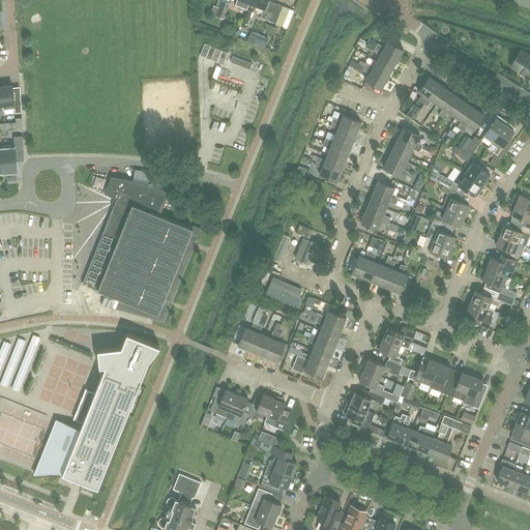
[(213,5),(210,13),(215,16),(224,19),(225,16),(230,3),(228,2),(222,0),(222,1),(219,6),(218,7),(213,5)]
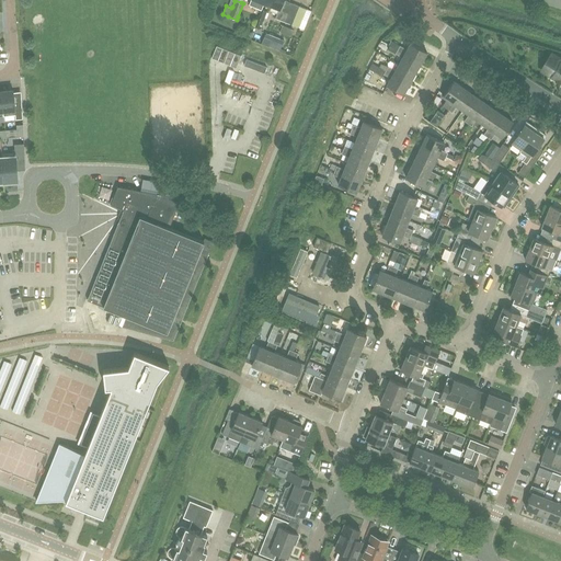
[(250,0),(249,4),(261,9),(264,3),(264,0),(250,0)]
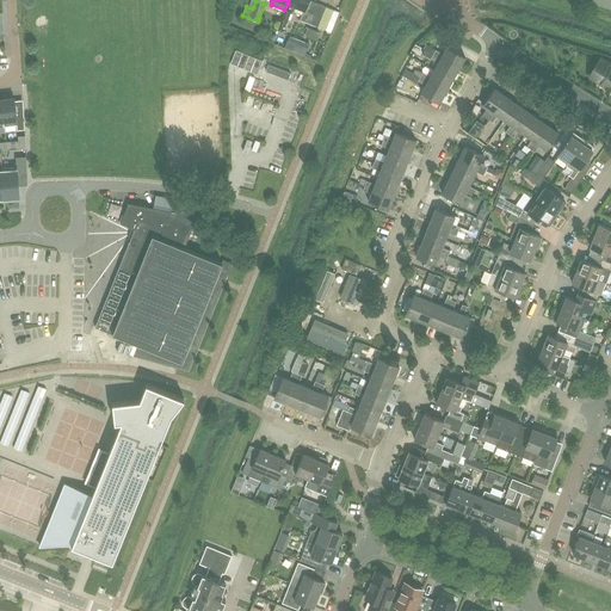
[(326,6),(310,0),(288,0),(288,4),(303,10),(300,19),(318,26),(326,6)]
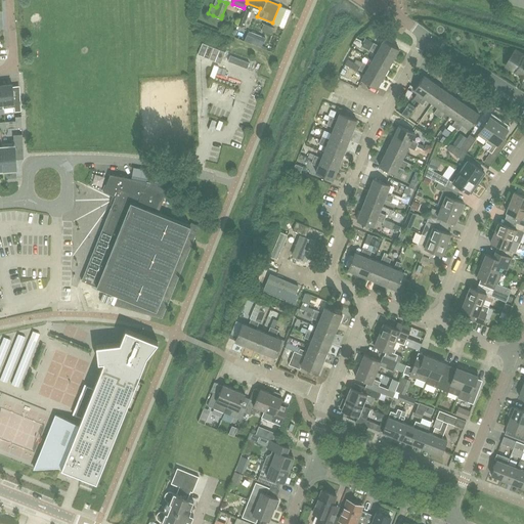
[(289,22),(292,7),(279,4),(276,18),(289,22)]
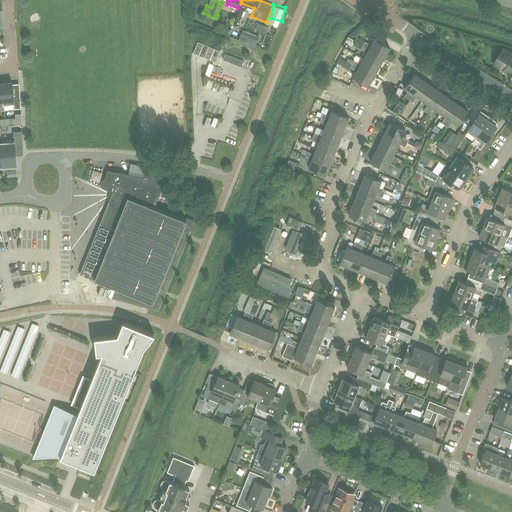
[(243,10),(239,8),(232,24),(237,25),(243,10)]
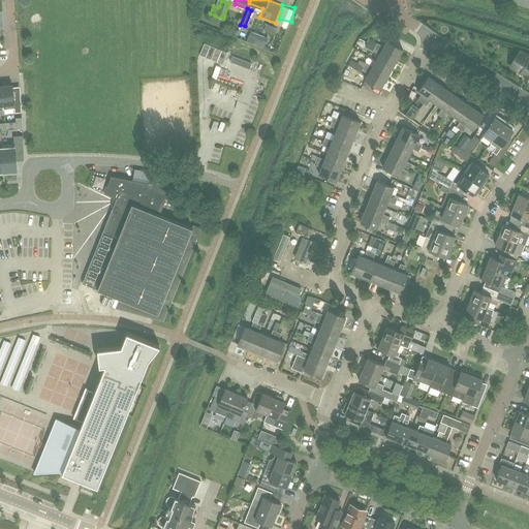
[(268,37),(250,30),(246,40),(263,48),(268,37)]
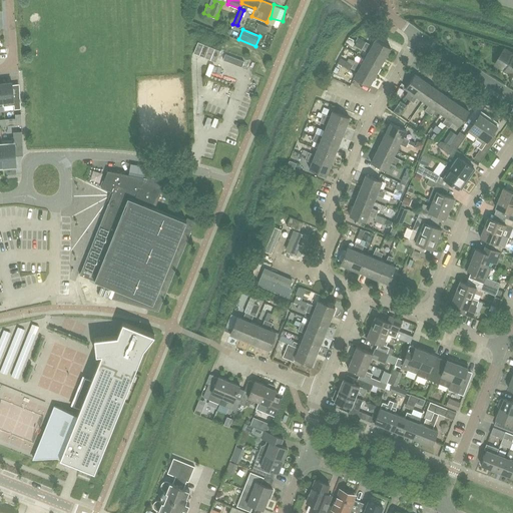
[(477,38),(474,47),(477,48),(479,49),(479,48),(484,50),(489,51),(492,52),(494,43),(477,38)]
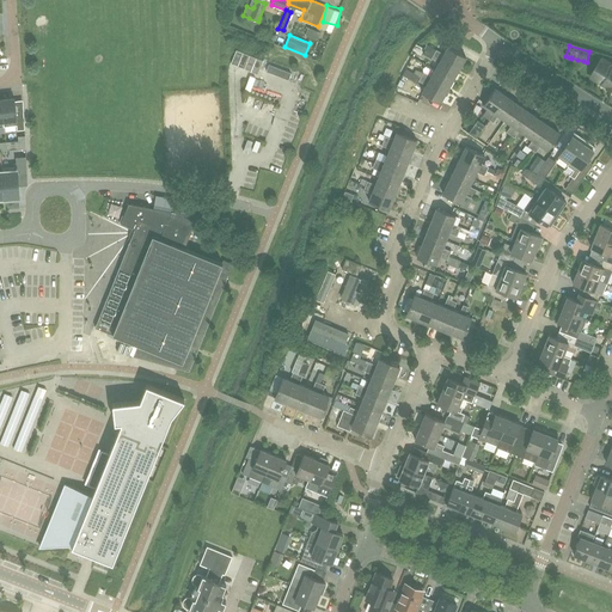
[(433,54),(459,68),(465,56),(447,47),(444,54),(435,49),(433,54)]
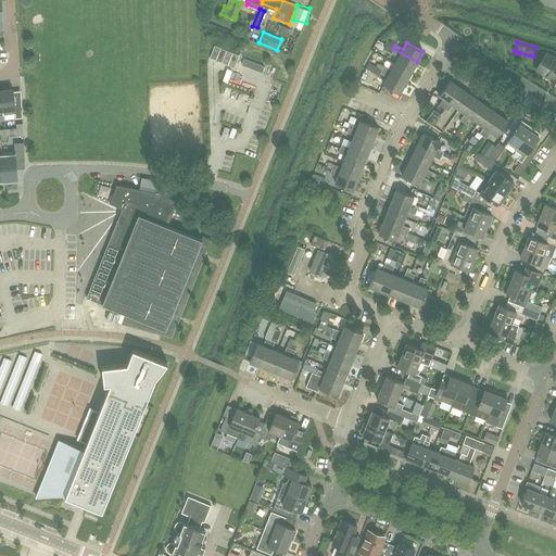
[(412,72),(417,62),(393,49),(391,53),(399,57),(394,63),(412,72)]
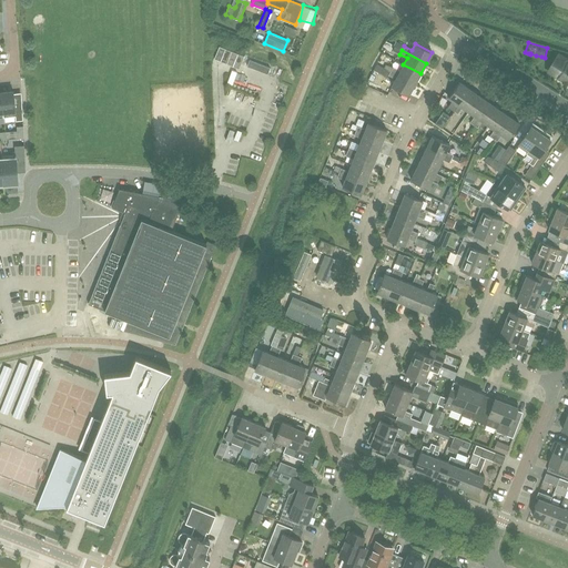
[(567,59),(565,58),(555,74),(564,80),(565,80),(567,82),(567,59)]
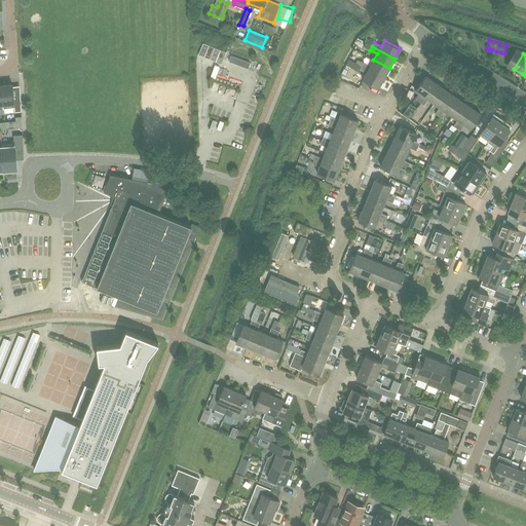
[(348,59),(345,65),(358,72),(360,69),(362,66),(348,59)]
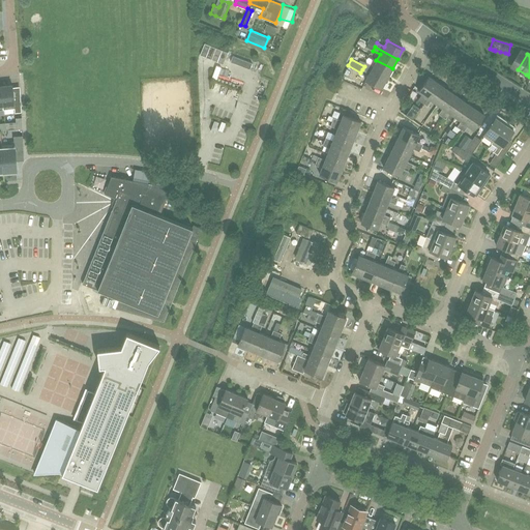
[(386,79),(392,68),(376,60),(373,66),(366,62),(364,66),(386,79)]
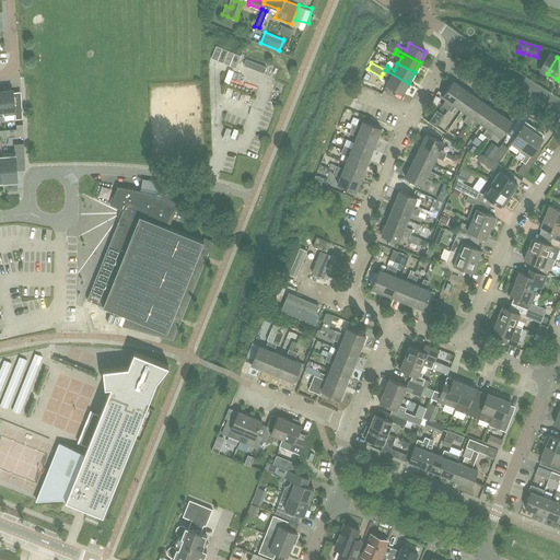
[(408,83),(385,70),(383,73),(389,78),(386,84),(403,94),(408,83)]
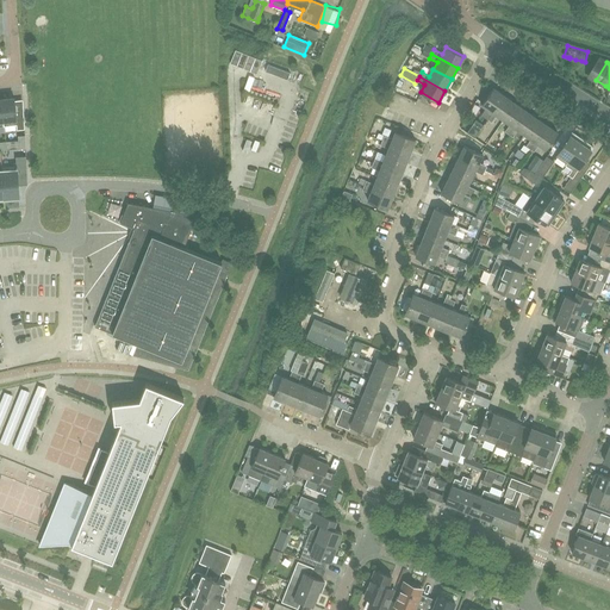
[(480,114),(483,117),(487,119),(504,95),(493,87),(481,105),(485,107),(480,114)]
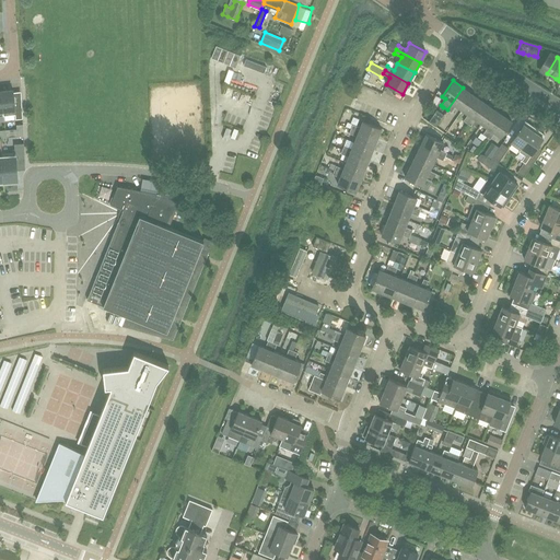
[(473,94),(463,88),(447,109),(451,112),(455,106),(462,109),(473,94)]
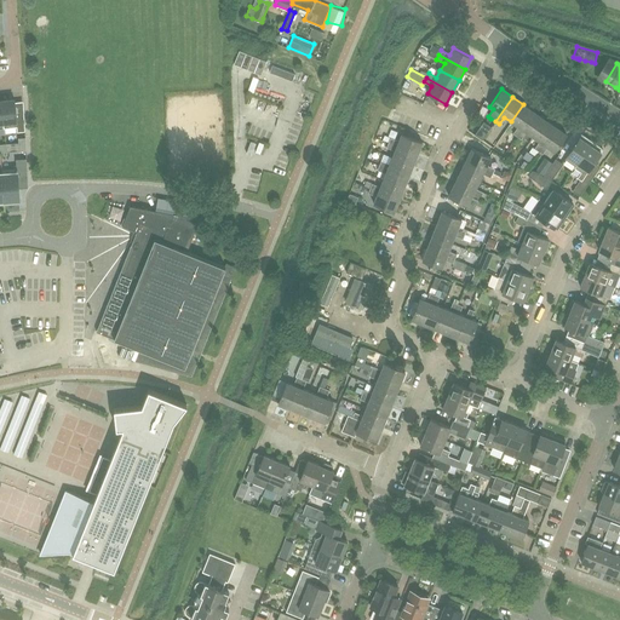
[(15,99),(1,101),(4,125),(4,128),(17,127),(17,131),(26,131),(24,116),(16,118),(15,99)]
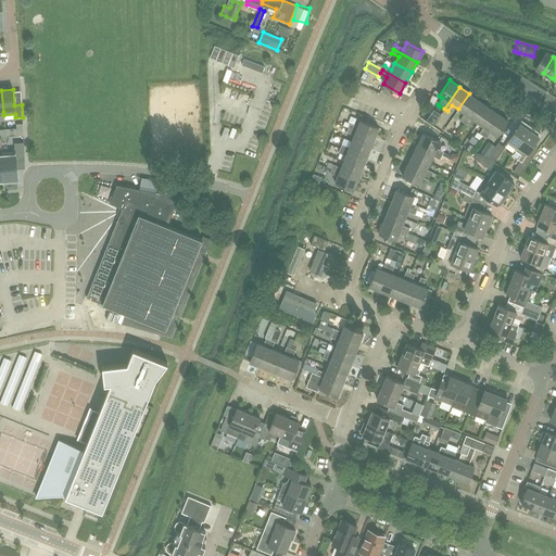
[(458,129),(464,122),(479,100),(469,93),(458,109),(464,113),(455,127),(458,129)]
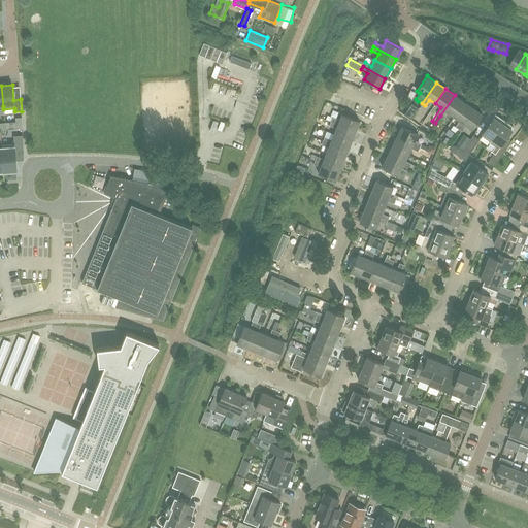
[(464,101),(455,95),(440,116),(443,119),(448,112),(454,117),(464,101)]
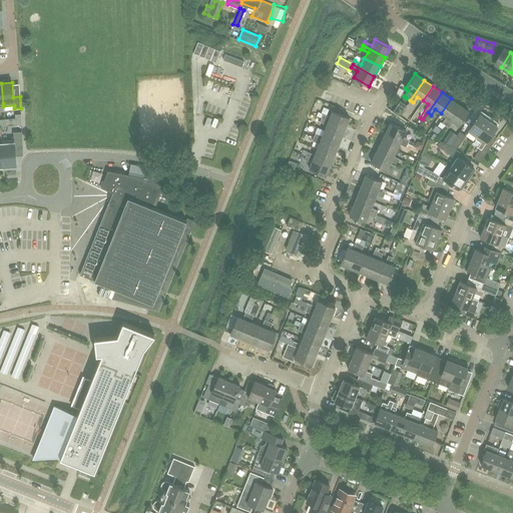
[(451,98),(441,113),(446,116),(442,122),(445,125),(460,105),(451,98)]
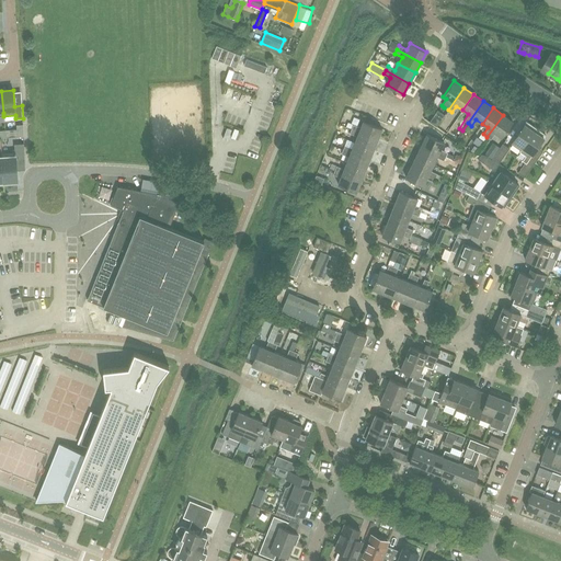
[(445,115),(437,110),(430,122),(436,126),(445,115)]
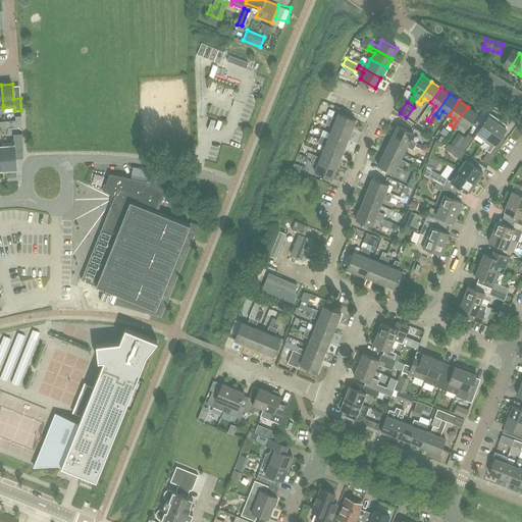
[(467,127),(477,113),(468,107),(453,127),(457,129),(461,123),(467,127)]
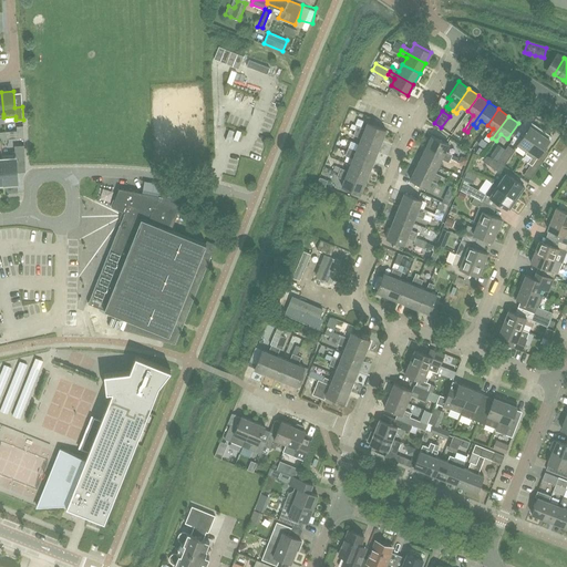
[(381,141),(385,130),(367,122),(364,129),(357,125),(354,130),(381,141)]
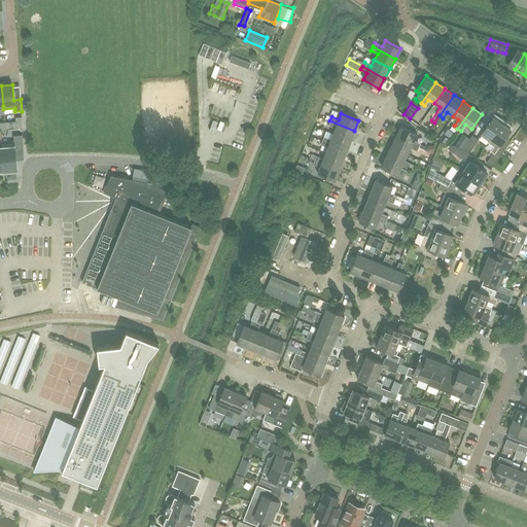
[(489,141),(503,120),(494,114),(481,133),(482,133),(481,135),(489,141)]
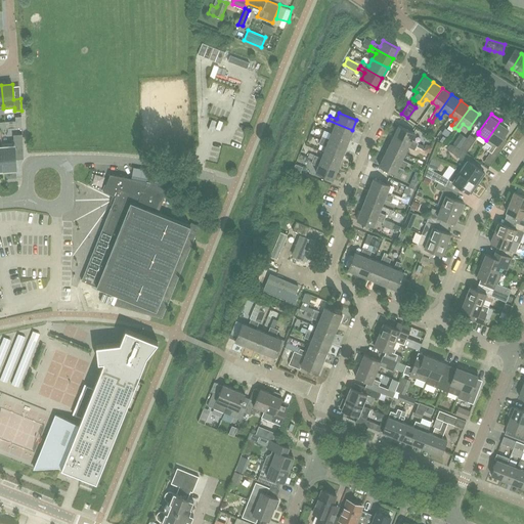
[(349,139),(352,130),(328,120),(326,124),(333,127),(331,132),(349,139)]
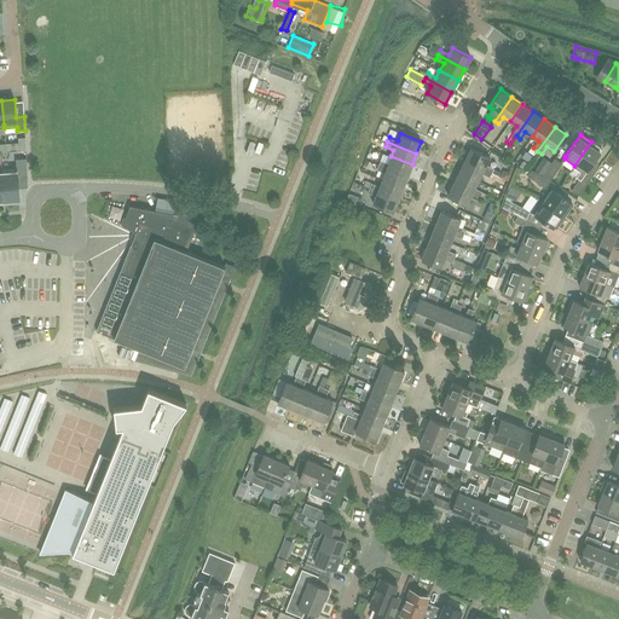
[(584,175),(600,152),(602,149),(591,142),(574,166),(573,167),(580,172),(576,178),(579,179),(571,191),(579,196),(590,179),(584,175)]
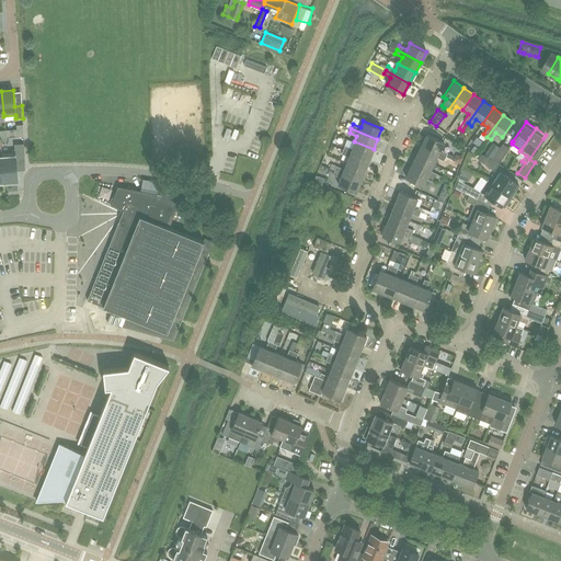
[(445,157),(447,152),(441,149),(444,142),(426,134),(421,145),(445,157)]
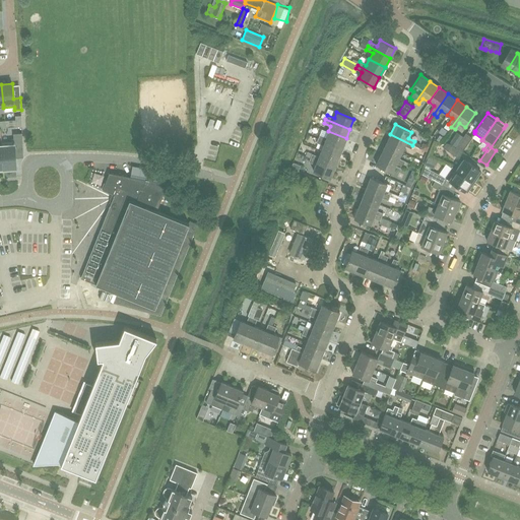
[(342,148),(346,138),(328,131),(326,137),(319,134),(318,138),(342,148)]
